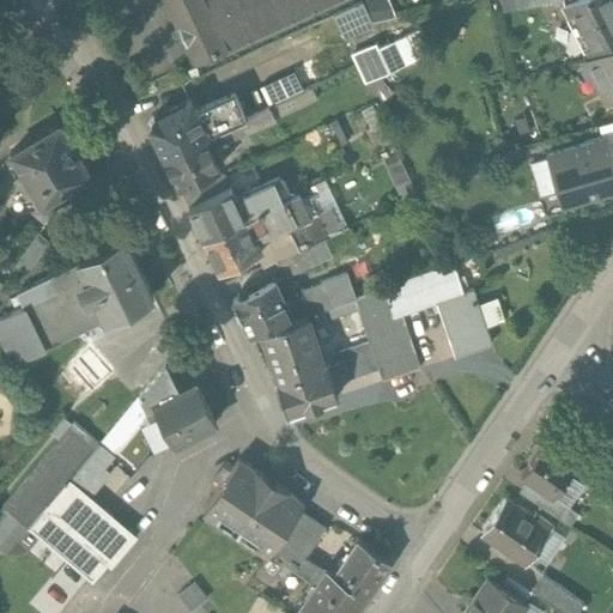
[(182,0),(170,6),(196,62),(225,49),(226,50),(333,0),(182,0)]
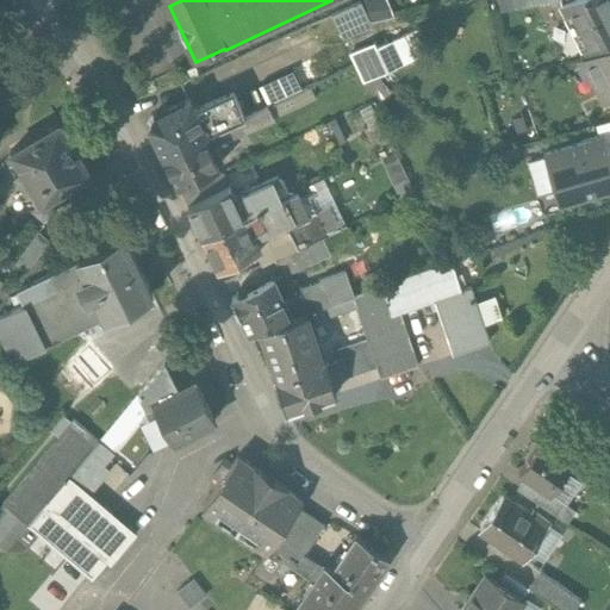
[(346,39),(377,25),(363,0),(361,0),(334,13),(346,39)]
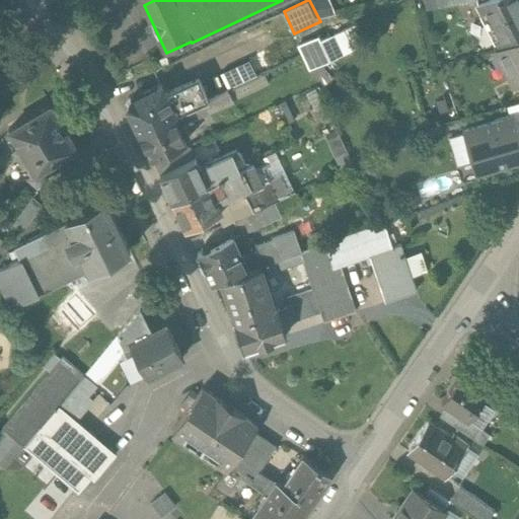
[(518,36),(518,0),(493,0),(478,7),(500,48),(518,36)]
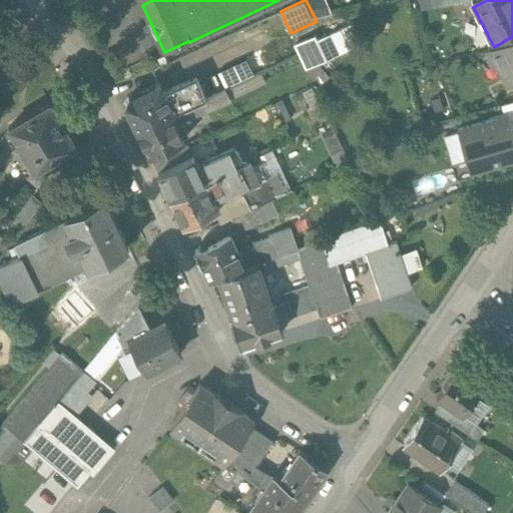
[(318,36),(297,46),(307,66),(363,40),(355,22),(320,39),(318,36)]
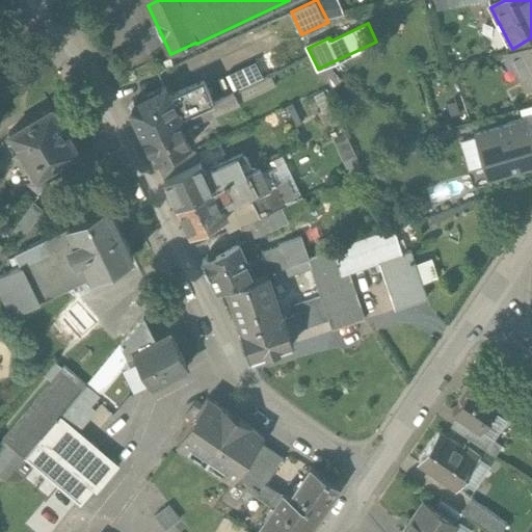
[(531,37),(512,49),(506,52),(507,53),(510,52),(529,87),(526,89),(527,91),(531,87),(531,37)]
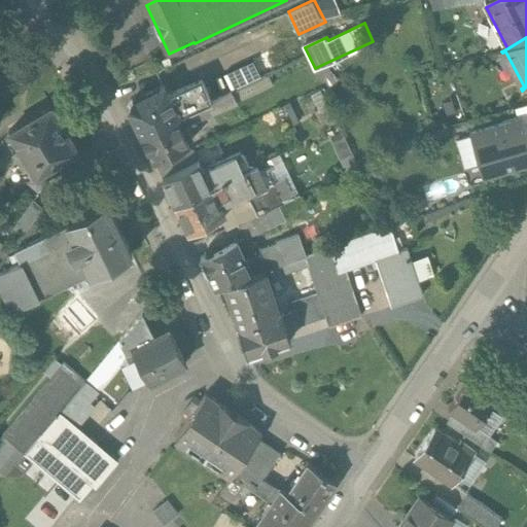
[(224,75),(233,90),(259,77),(251,62),(224,75)]
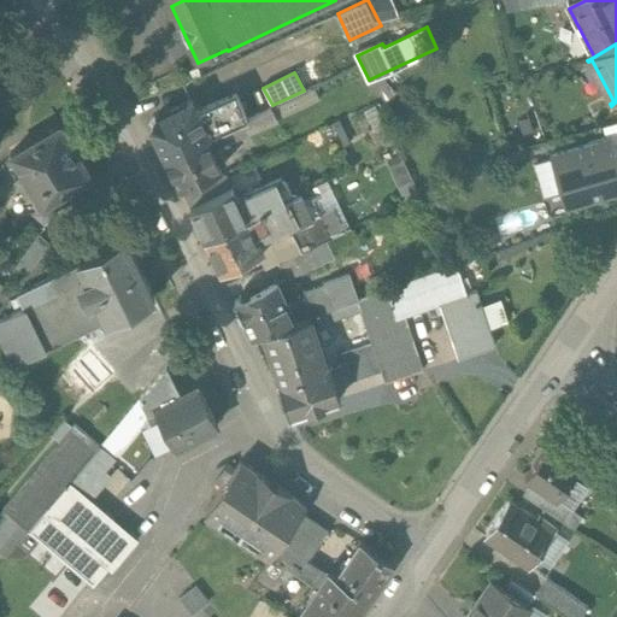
[(164,157),(222,129),(247,117),(238,98),(199,116),(193,104),(156,122),(151,128),(164,157)]
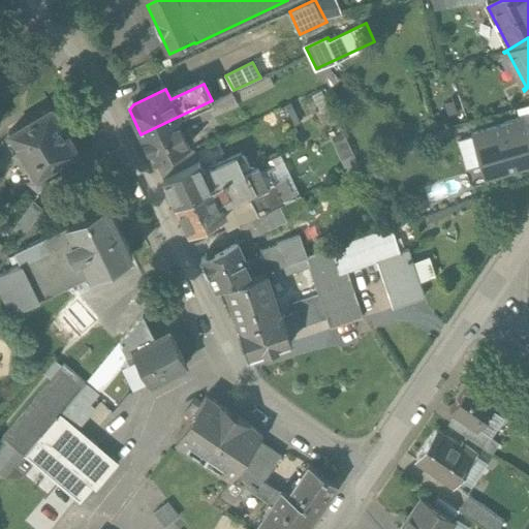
[(190,111),(196,123),(239,102),(234,90),(212,100),(190,111)]
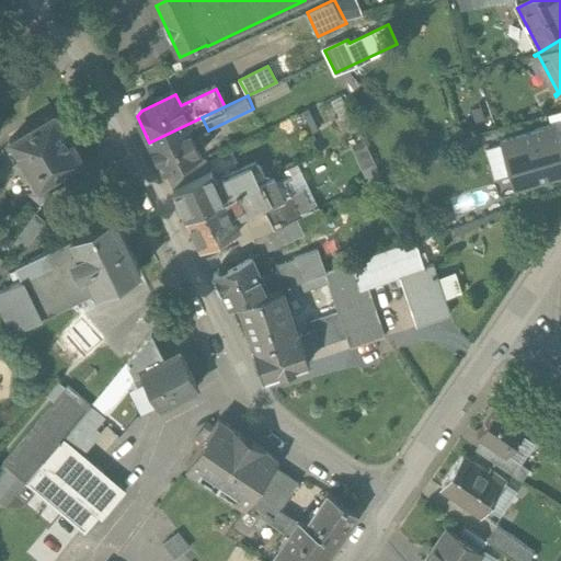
[(307,110),(313,129),(352,117),(345,96),(307,110)]
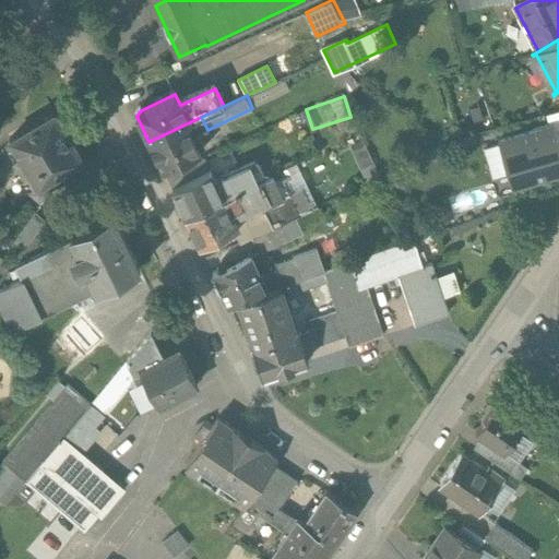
[(558,109),(545,114),(548,126),(552,125),(558,145),(558,109)]
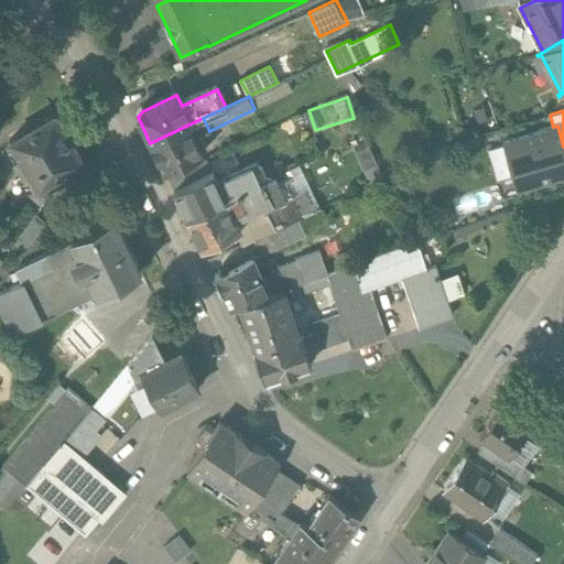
[(83,161),(54,115),(10,141),(23,163),(15,167),(25,184),(33,180),(39,187),(58,175),(83,161)]
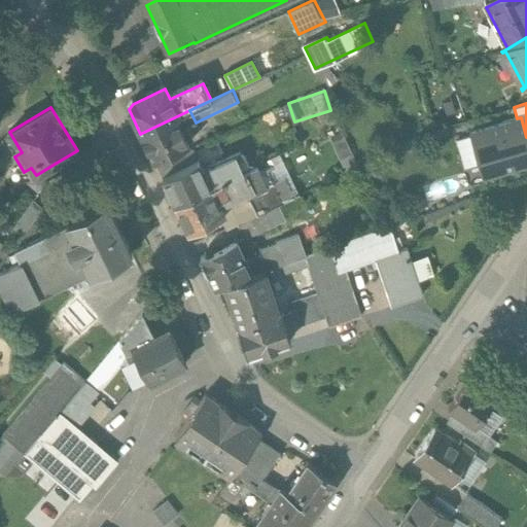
[(189,110),(140,134),(153,162),(187,146),(186,145),(192,142),(185,128),(196,123),(189,110)]
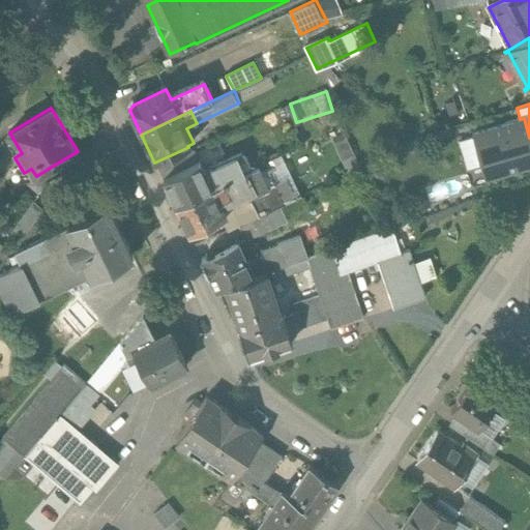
[(520,119),(471,134),(482,170),(501,164),(503,172),(529,164),(529,138),(524,118),(520,119)]
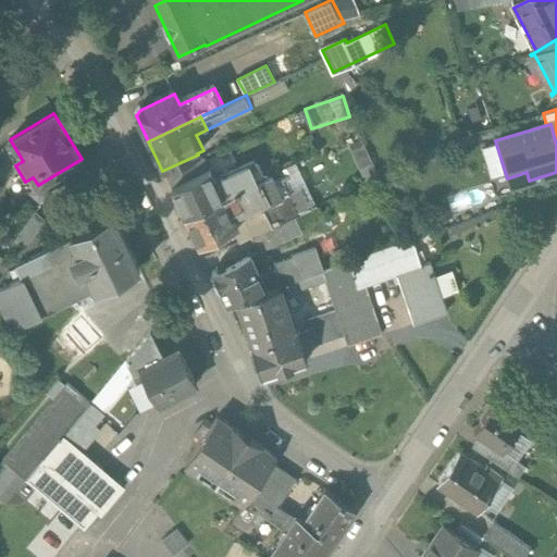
[(88,170),(82,159),(58,173),(65,185),(88,170)]
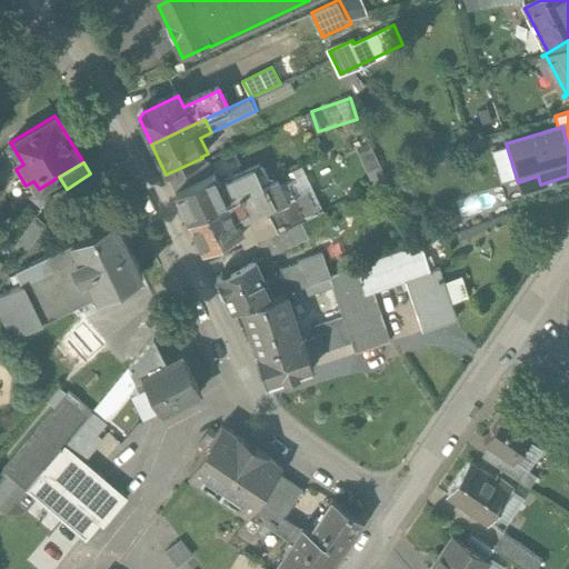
[(188,222),(267,185),(258,166),(219,185),(215,175),(175,193),(188,222)]
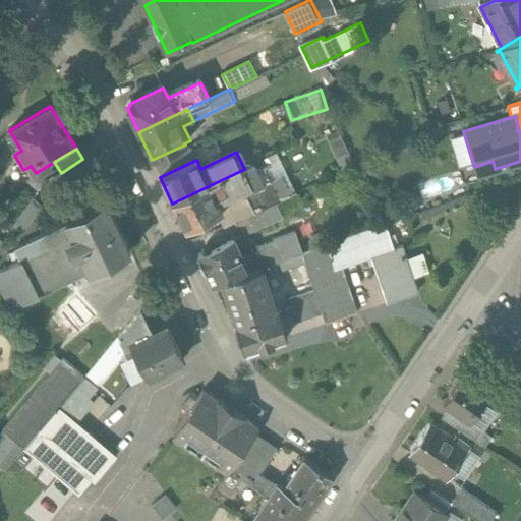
[(244,169),(172,204),(185,230),(221,213),(214,199),(227,193),(228,196),(256,182),(249,167),(244,169)]
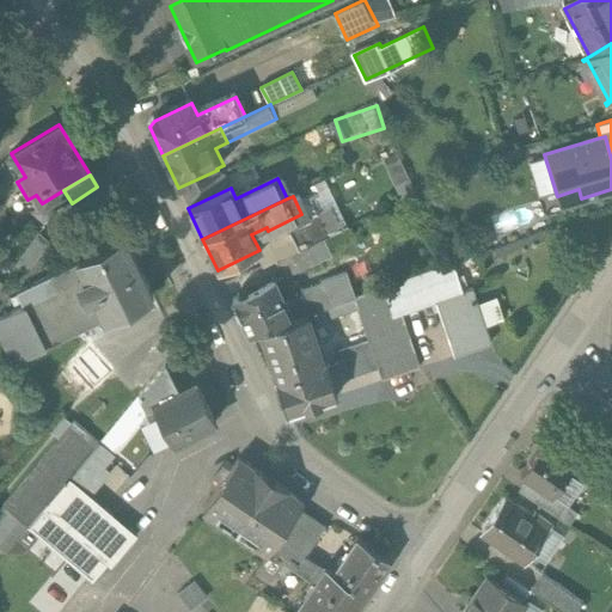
[(288,230),(298,251),(306,248),(328,238),(317,215),(288,230)]
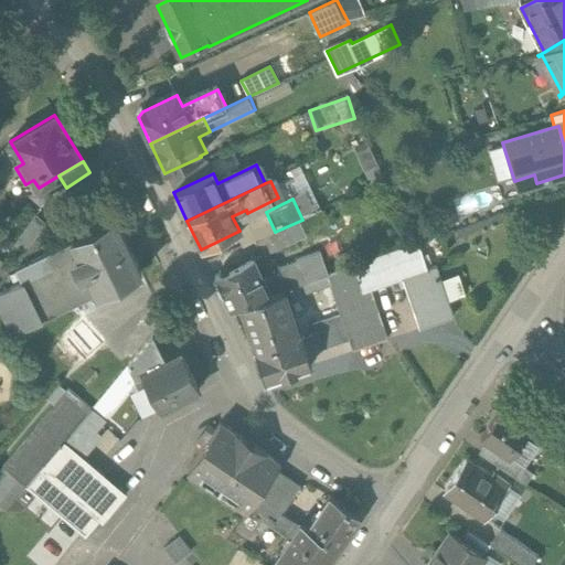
[(114,216),(71,237),(98,294),(140,273),(127,244),(124,237),(114,216)]
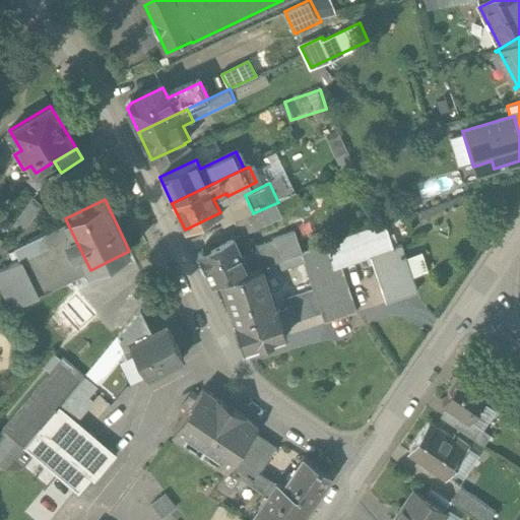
[(264,209),(267,222),(283,217),(279,205),(264,209)]
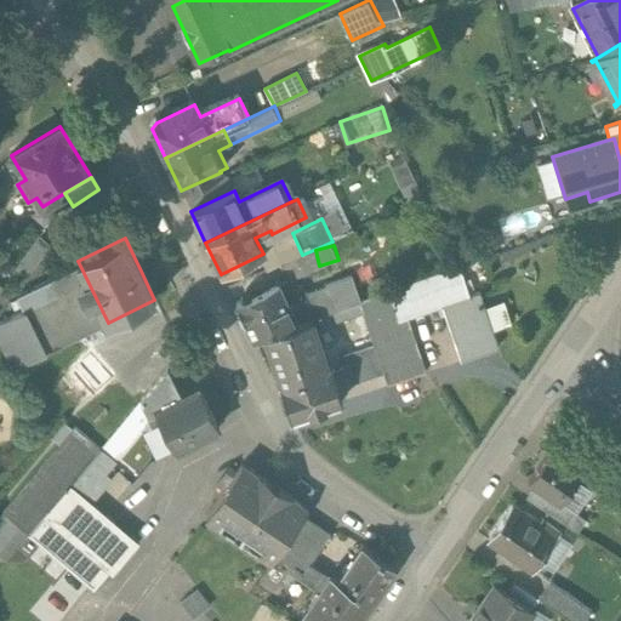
[(319,268),(311,251),(302,255),(279,266),(288,283),(319,268)]
